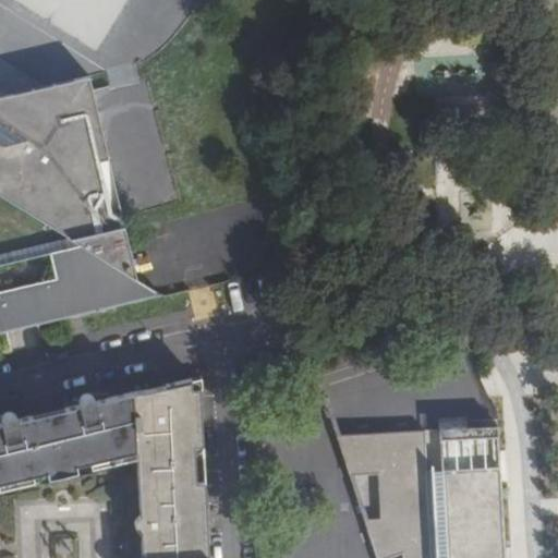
[(0,0),(0,336),(150,302),(133,289),(85,83),(0,100),(0,0)]
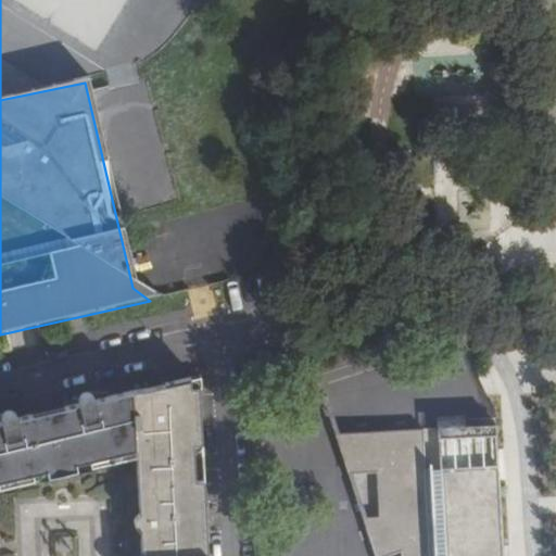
[(194,390),(193,376),(133,390),(136,452),(141,555),(211,555),(207,482),(200,482),(198,444),(205,444),(203,390),(194,390)]
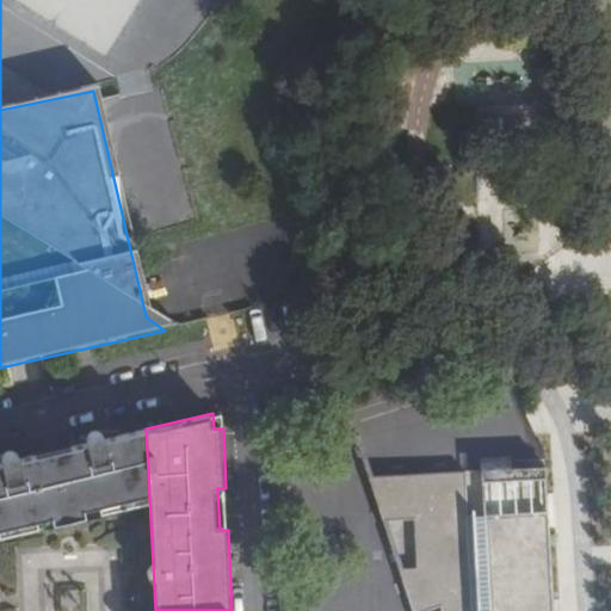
[(149,497),(146,429),(0,462),(0,530),(53,518),(84,512),(149,497)]
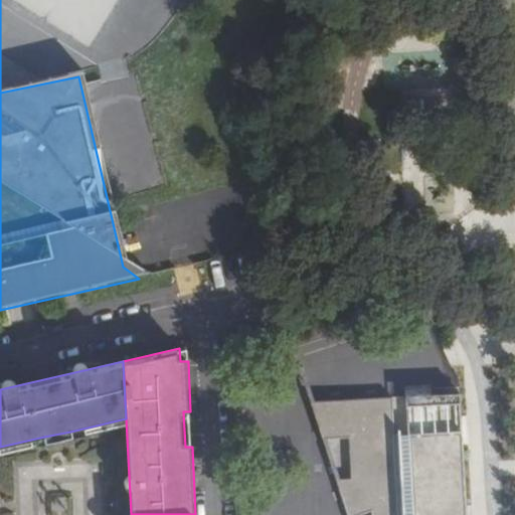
[(465,514),(461,433),(459,394),(390,397),(310,400),(345,514),(346,514),(367,508),(367,514),(465,514)]
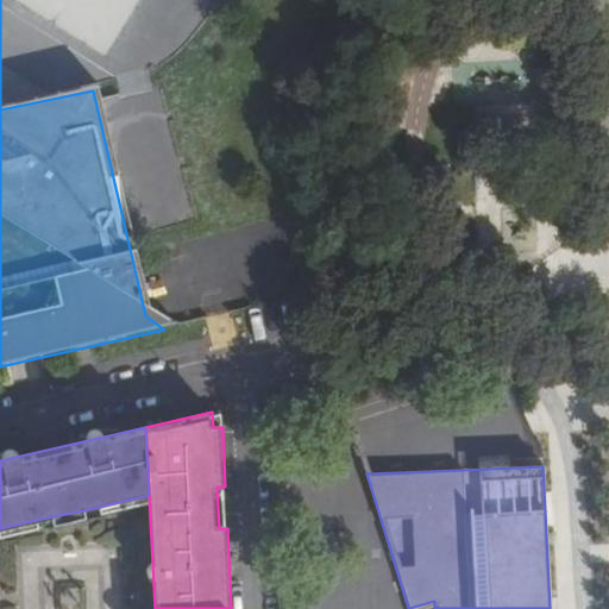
[(83,510),(52,516),(54,521),(85,515),(83,510)]
